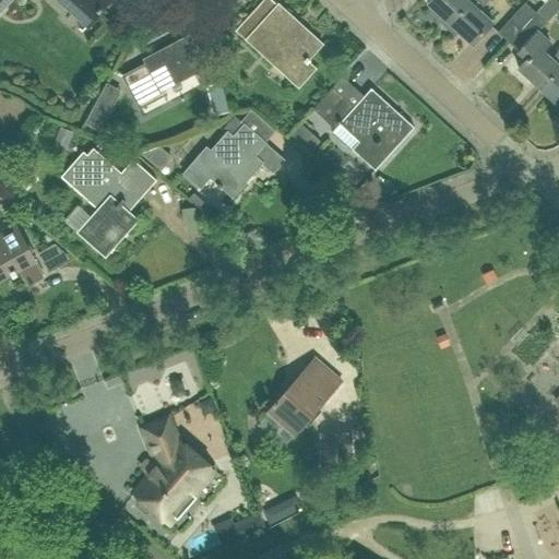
[(59,0),(87,25),(109,0),(59,0)]
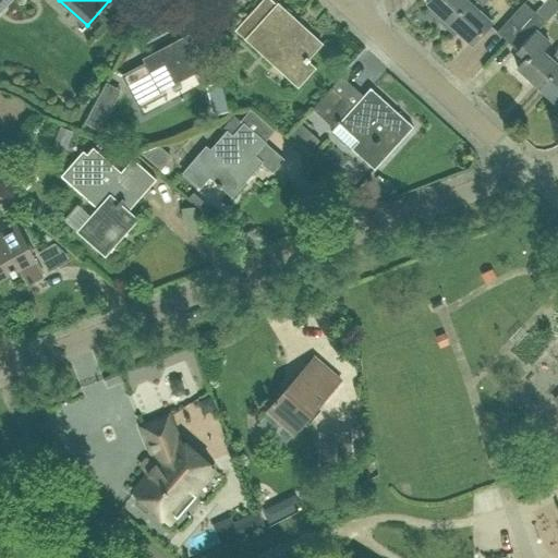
[(276,4),(269,0),(262,0),(235,29),(296,86),(312,70),(304,62),(322,43),(278,2),(276,4)]
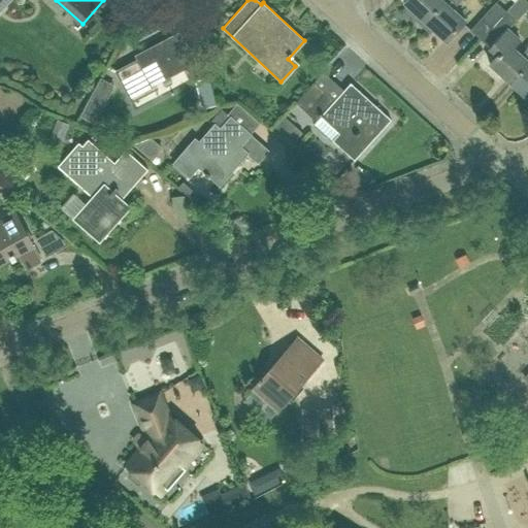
[(424,24),(444,0),(405,0),(403,4),(424,24)]
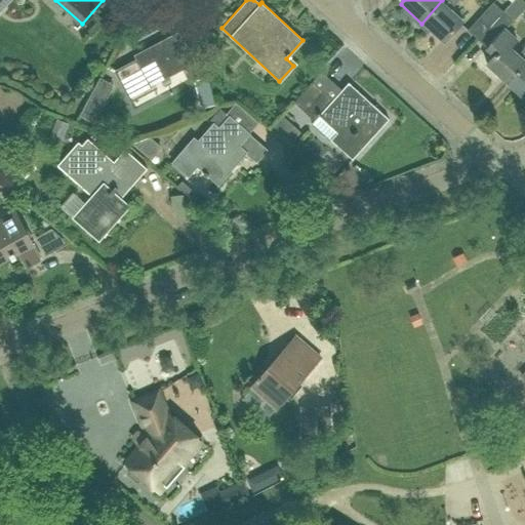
[(442,0),(421,24),(443,42),(462,21),(449,8),(456,0),(442,0)]
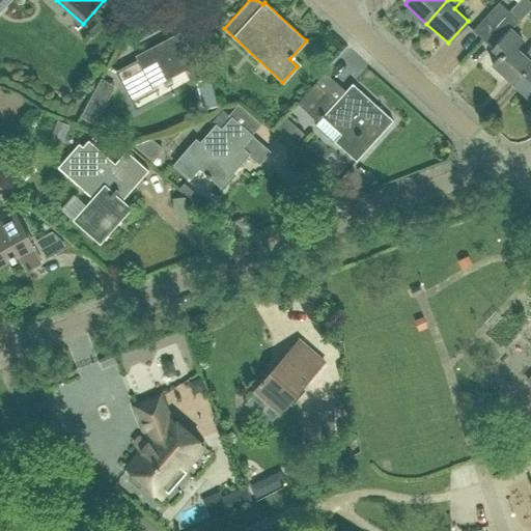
[(492,29),(506,14),(495,2),(480,19),(492,29)]
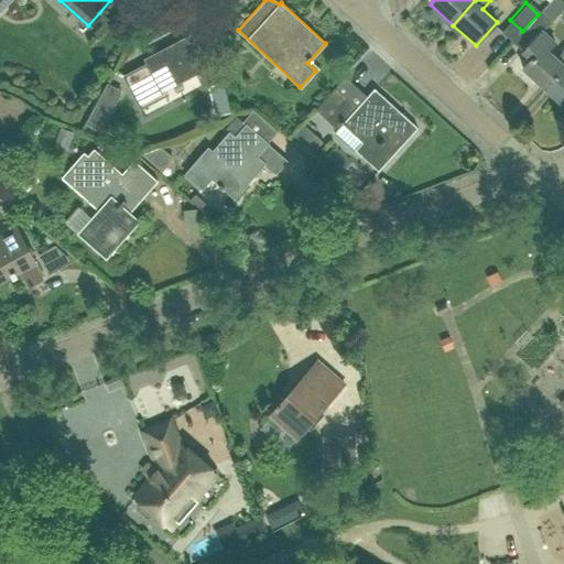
[(522,69),(544,89),(563,66),(563,46),(555,57),(546,50),(552,43),(540,32),(549,22),(539,13),(538,14),(522,31),(511,43),(530,61),(522,69)]
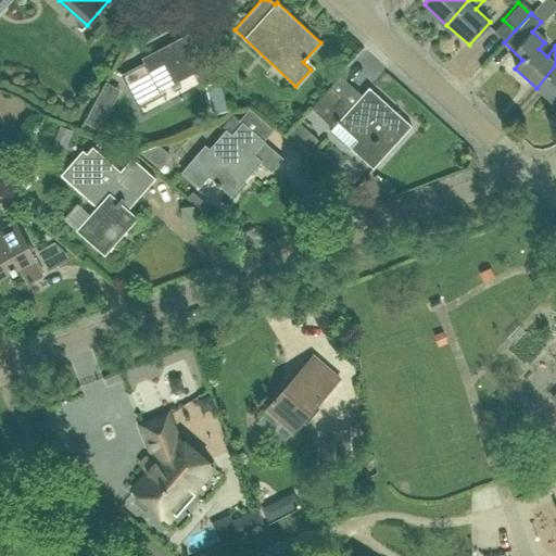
[(514,30),(503,22),(493,33),(503,41),(514,30)]
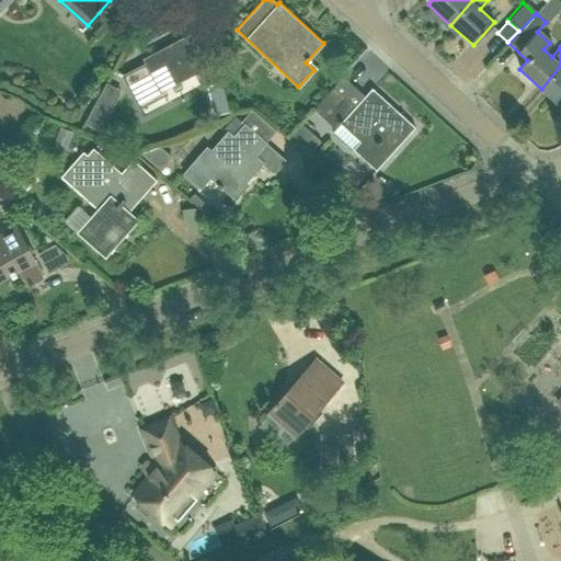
[(217,60),(205,36),(183,48),(180,43),(146,60),(147,63),(125,75),(141,106),(164,94),(161,90),(217,60)]
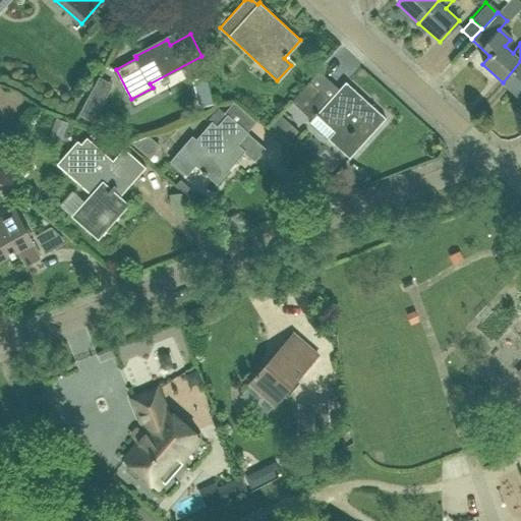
[(520,61),(503,82),(520,99),(520,61)]
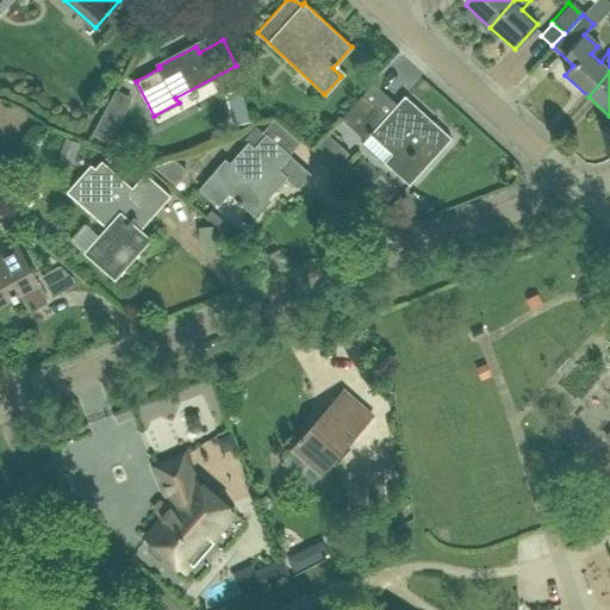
[(253,118),(244,88),(226,93),(235,123),(253,118)]
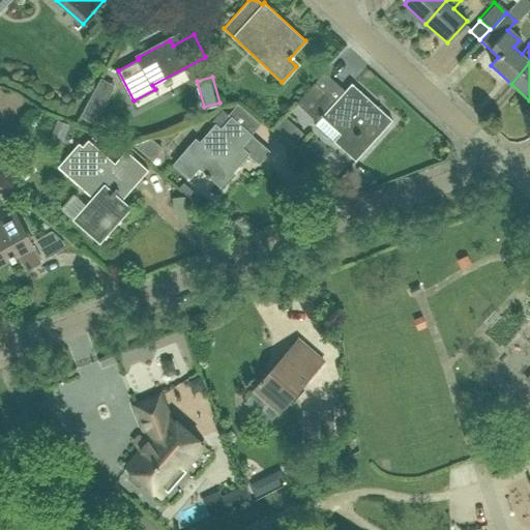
[(336,101),(315,82),(296,104),(317,121),(322,119),(339,134),(333,140),(355,160),(392,120),(352,83),(336,101)]
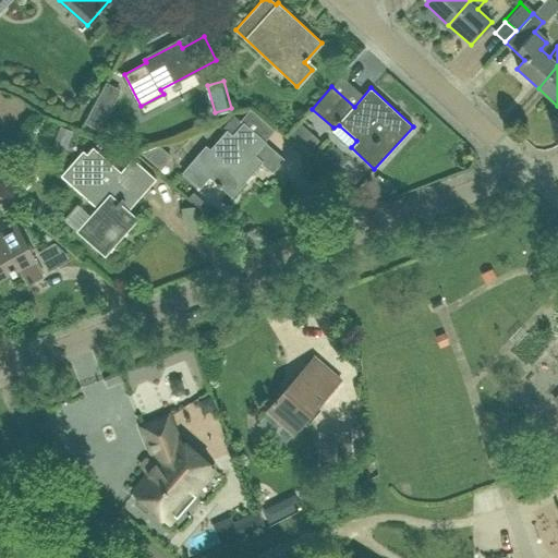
[(266,142),(245,123),(234,136),(228,131),(211,149),(207,145),(183,172),(199,186),(208,177),(231,196),(262,161),(273,171),(282,160),(264,144),(266,142)]
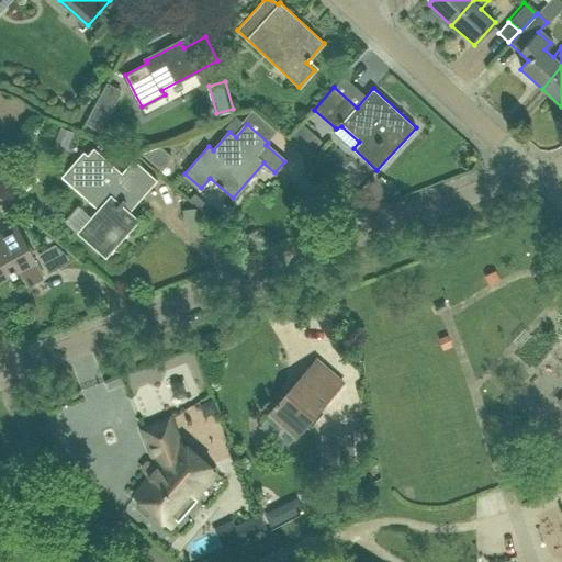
[(72,133),(59,127),(52,148),(65,154),(72,133)]
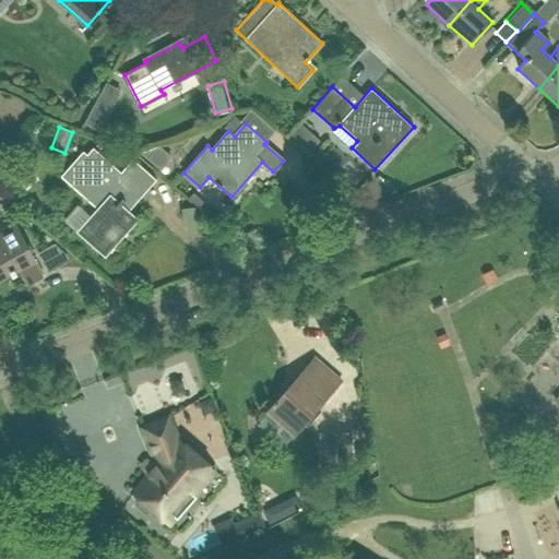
[(119,171),(91,146),(85,153),(82,151),(59,176),(96,207),(88,217),(76,207),(64,221),(105,257),(139,218),(129,210),(155,179),(131,157),(119,171)]
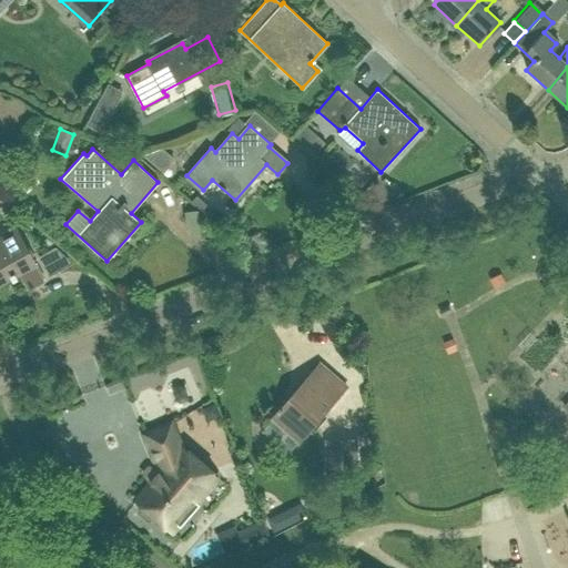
[(160,151),(141,156),(148,163),(156,170),(168,158),(160,151)]
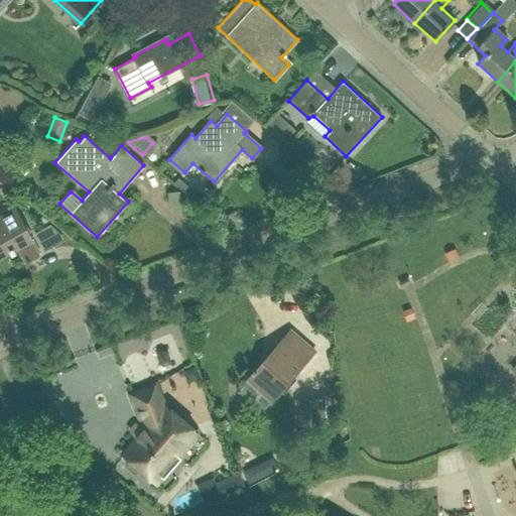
[(0,167),(0,185),(4,190),(13,180),(0,167)]
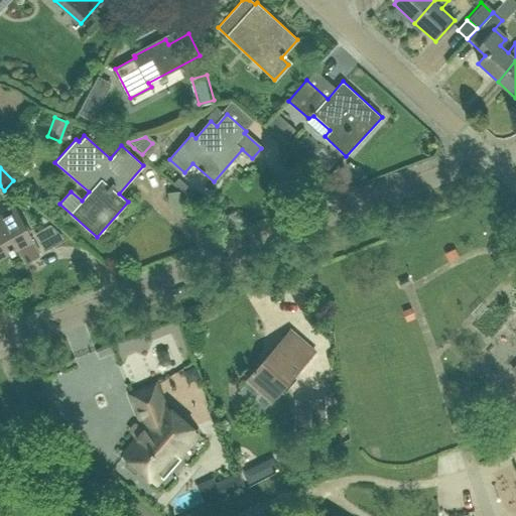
[(31,240),(14,210),(0,217),(0,257),(18,247),(26,262),(37,256),(29,241),(31,240)]
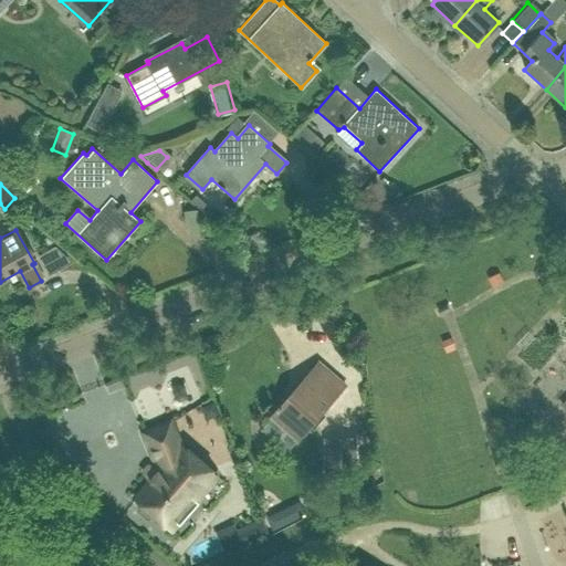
[(345,386),(318,362),(271,416),(297,439),(345,386)]
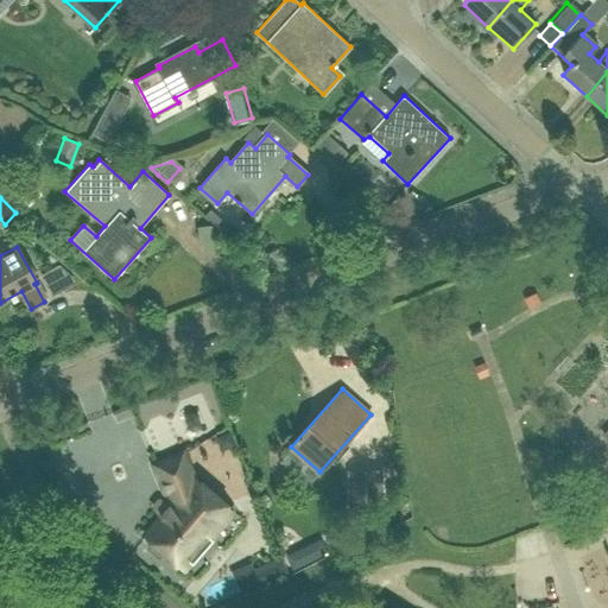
[(192,481),(182,455),(153,466),(170,508),(145,537),(183,570),(233,512),(195,479),(192,481)]
